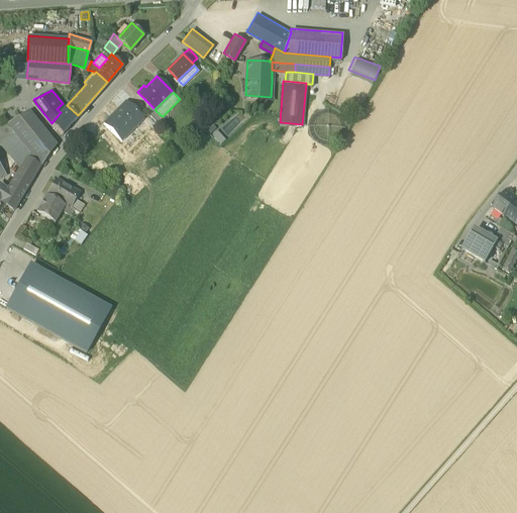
[(104,120),(121,138),(135,124),(143,116),(126,98),(104,120)]
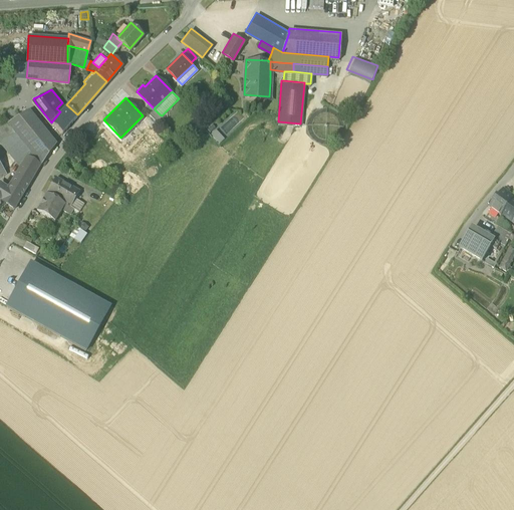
[(60,111),(65,106),(62,102),(56,108),(60,111)]
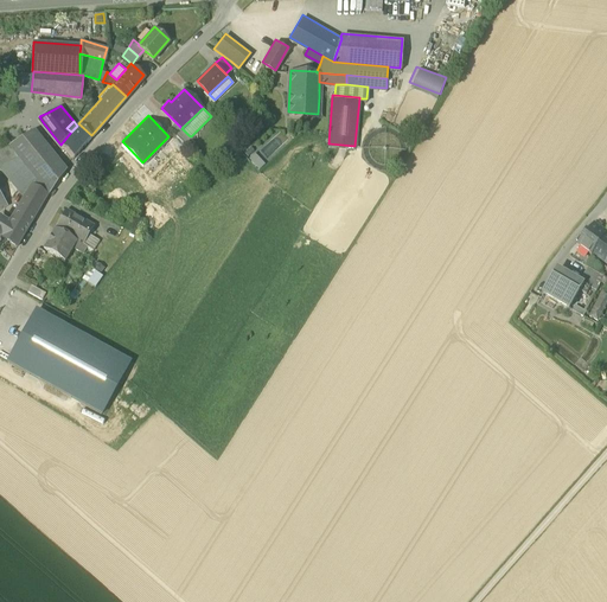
[(181,128),(174,121),(170,127),(183,140),(189,135),(181,128)]
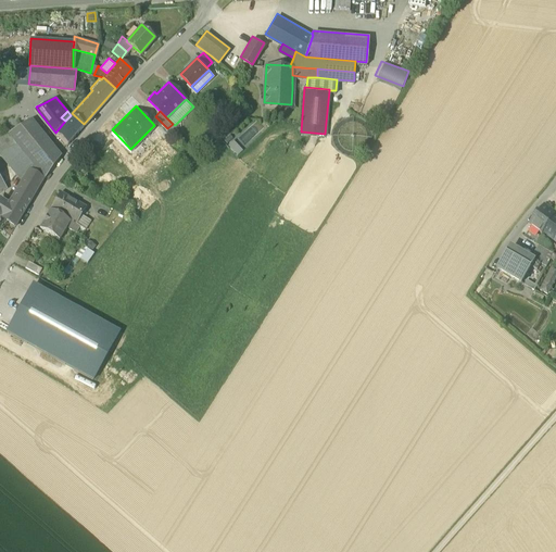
[(67,142),(84,124),(72,113),(71,115),(65,121),(55,133),(67,142)]
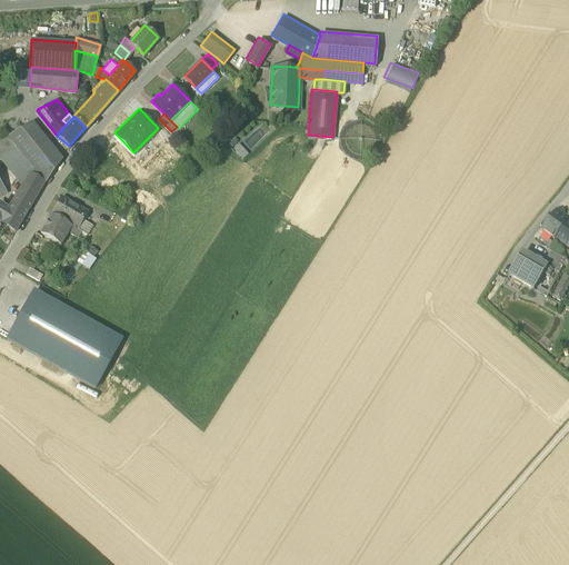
[(33,167),(31,171),(45,181),(62,157),(31,120),(8,135),(11,138),(18,147),(33,167)]
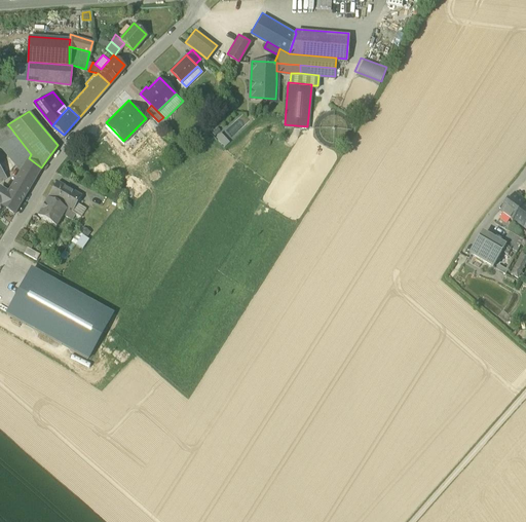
[(138,126),(140,128),(145,124),(149,128),(152,124),(146,118),(138,126)]
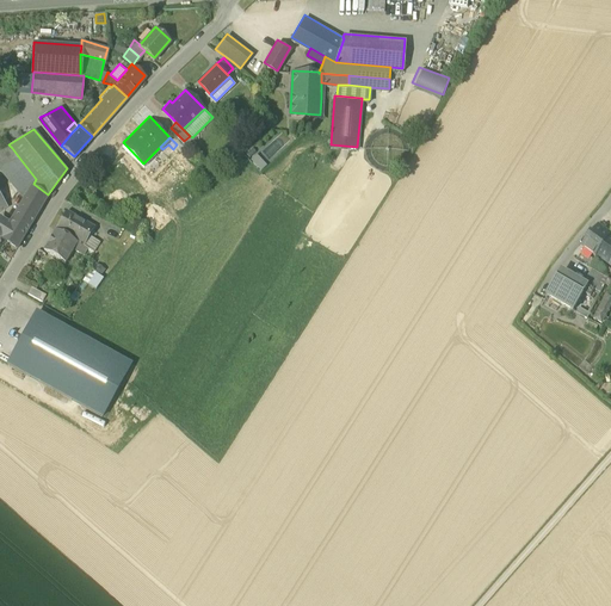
[(12,148),(0,153),(0,166),(19,158),(12,148)]
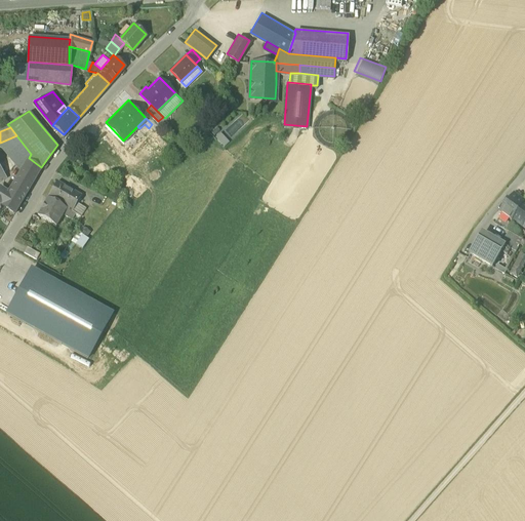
[(213,134),(223,144),(227,139),(218,129),(213,134)]
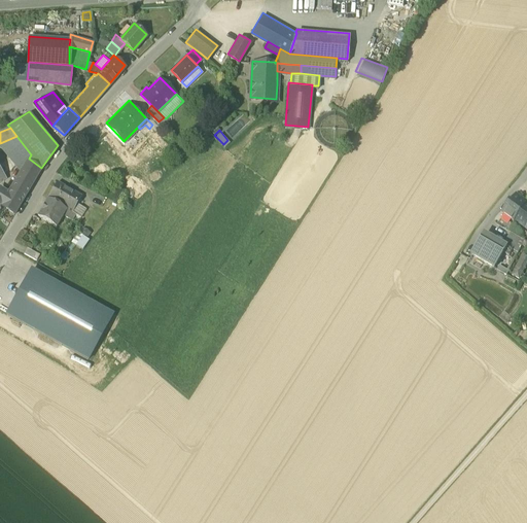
[(16,136),(0,143),(0,146),(21,172),(24,167),(29,159),(31,154),(16,136)]
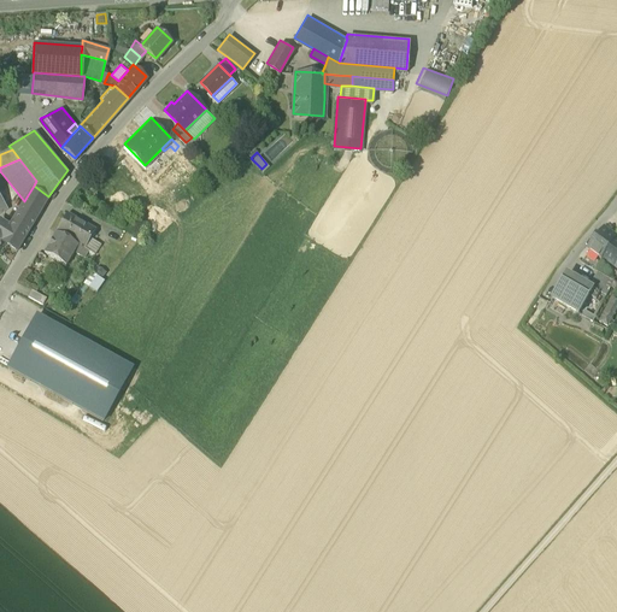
[(34,186),(28,195),(42,205),(48,196),(34,186)]
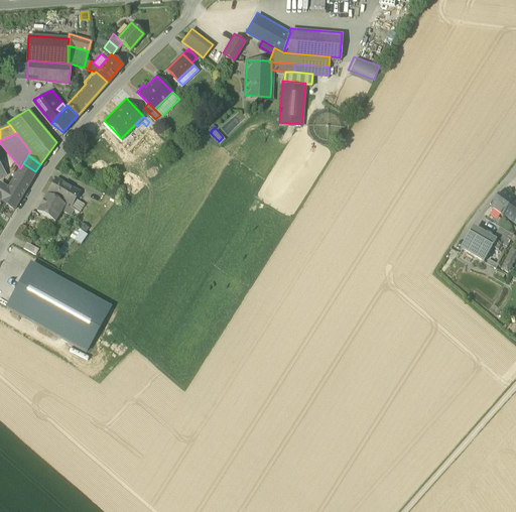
[(26,187),(35,171),(23,163),(20,168),(13,179),(26,187)]
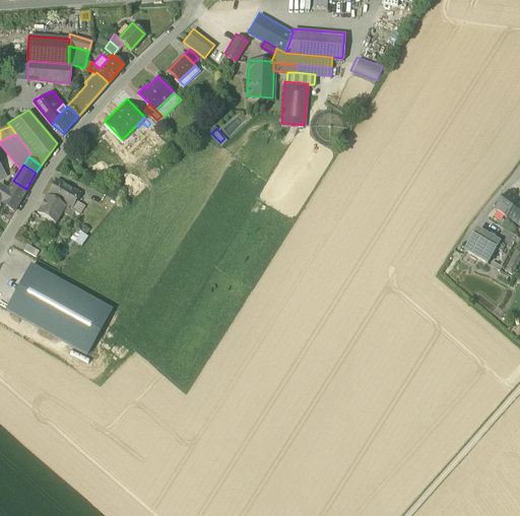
[(56,177),(47,194),(65,204),(71,207),(76,198),(80,191),(70,185),(71,185),(66,182),(65,182),(56,177)]
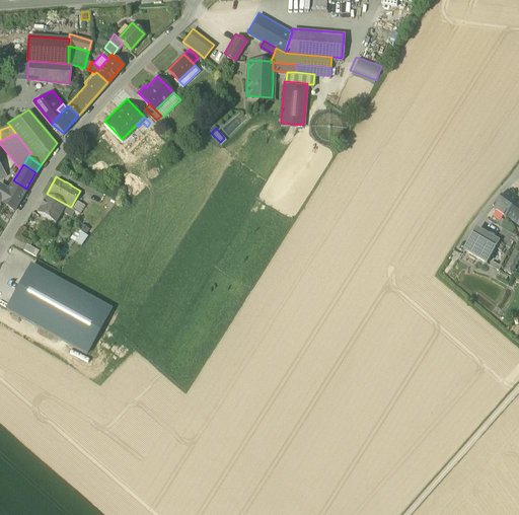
[(26,189),(13,180),(8,189),(0,184),(0,199),(14,208),(26,189)]
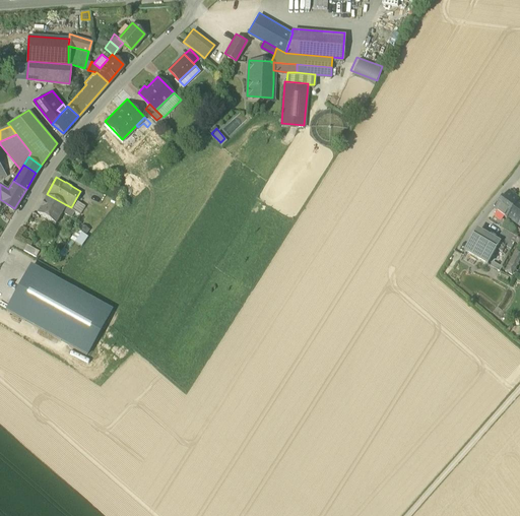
[(496,206),(508,215),(519,197),(519,196),(510,189),(496,206)]
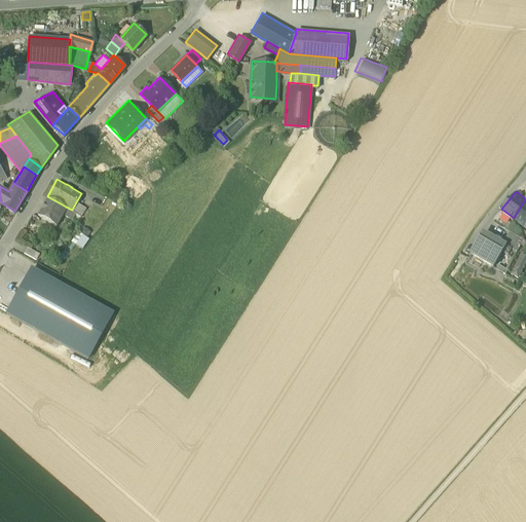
[(63,212),(66,207),(47,196),(37,214),(55,224),(63,212)]
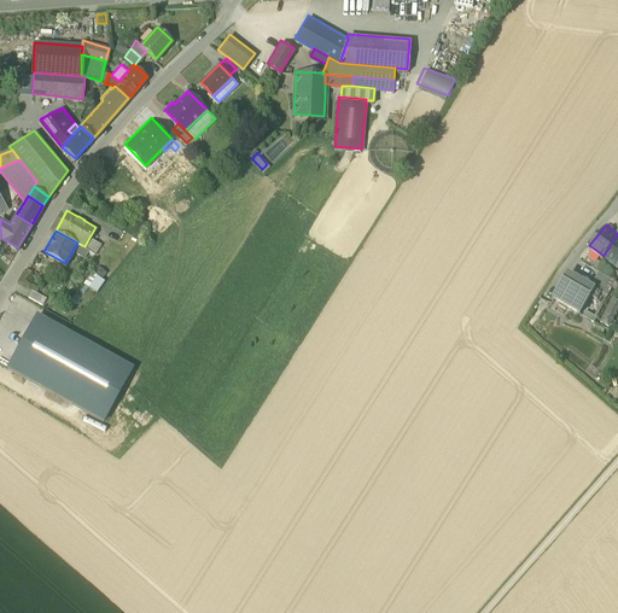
[(617,234),(604,256),(617,266),(617,234)]
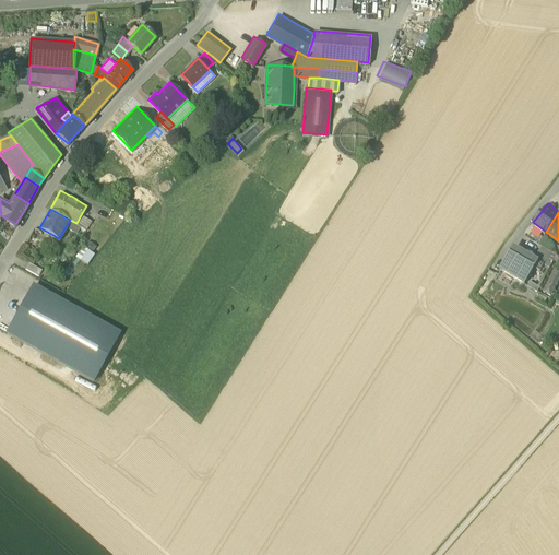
[(91,219),(82,213),(76,223),(85,228),(91,219)]
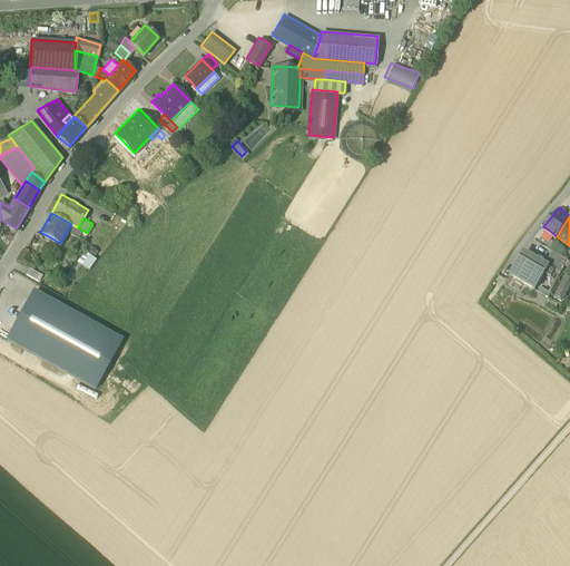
[(68,230),(84,238),(87,233),(78,227),(71,224),(68,230)]
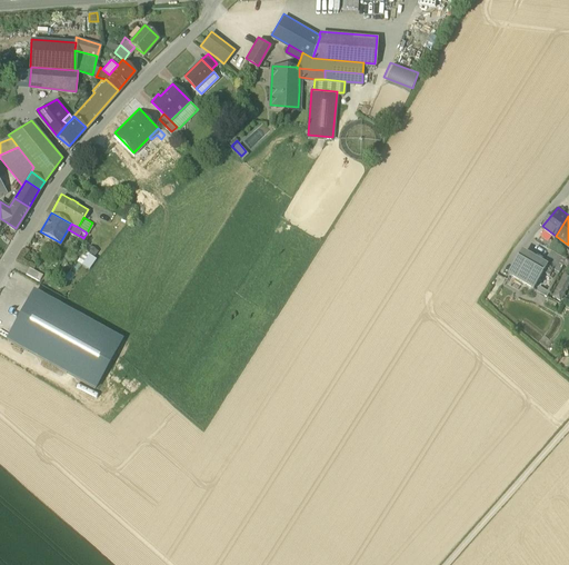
[(89,243),(83,249),(93,256),(98,249),(89,243)]
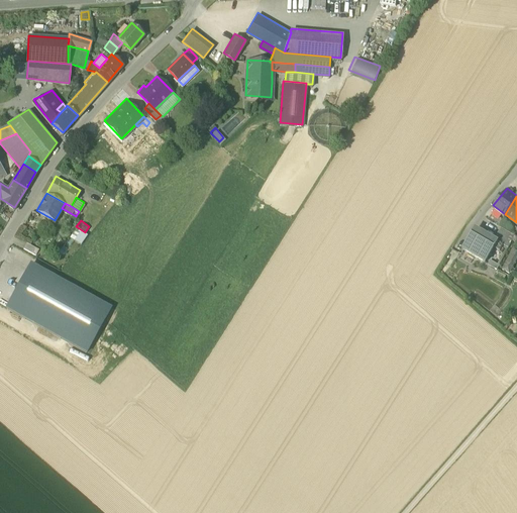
[(504,243),(508,246),(515,233),(501,225),(494,237),(497,239),(503,243),(504,243)]
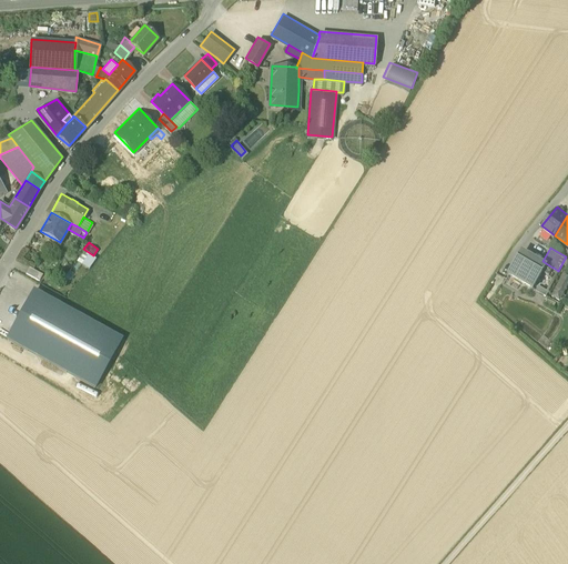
[(93,255),(83,249),(77,259),(87,265),(94,255),(93,255)]
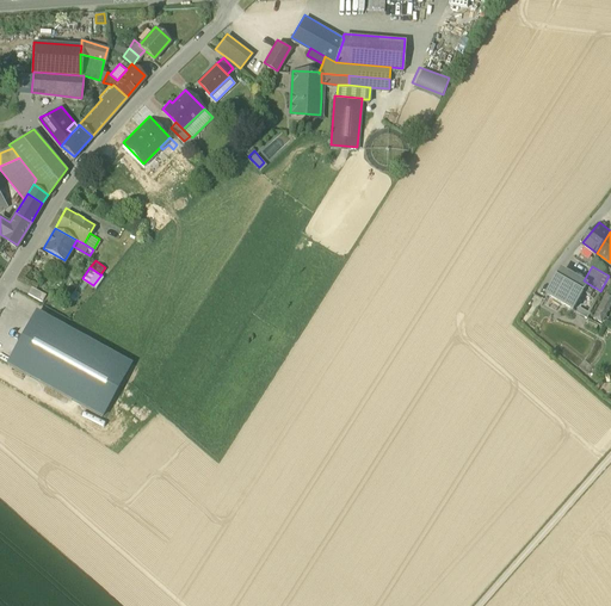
[(584,280),(562,269),(548,292),(573,308),(584,290),(587,283),(584,280)]
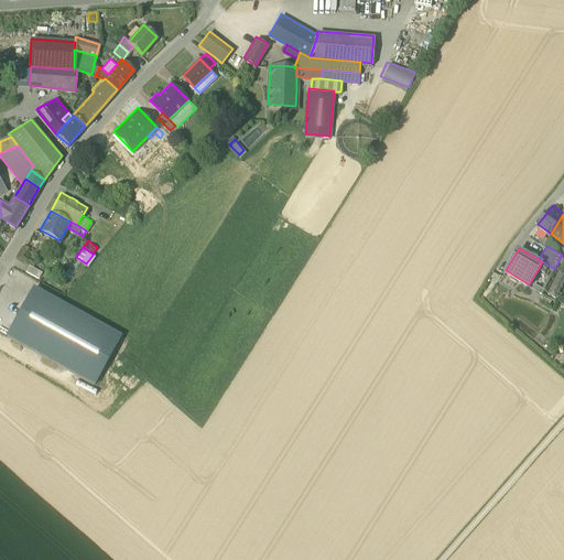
[(20,268),(33,275),(38,267),(24,259),(20,268)]
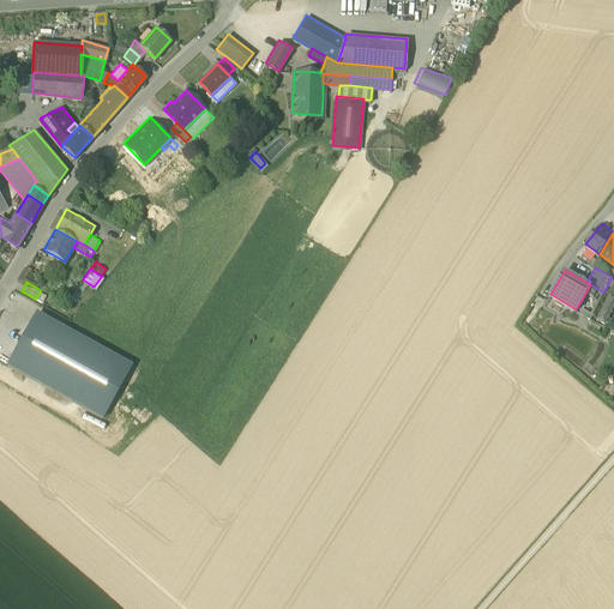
[(590,284),(587,291),(594,296),(597,289),(590,284)]
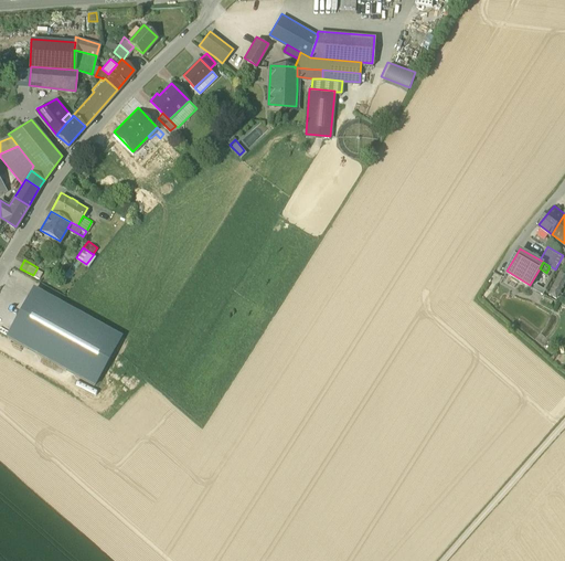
[(552,270),(543,286),(546,287),(555,270),(551,266),(550,268),(552,270)]
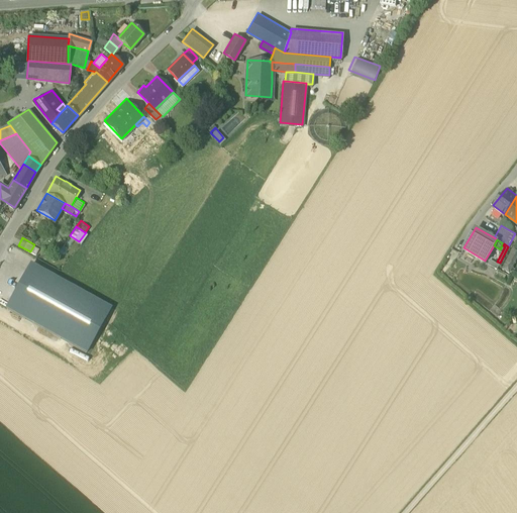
[(516,255),(516,247),(513,245),(503,268),(510,271),(516,255)]
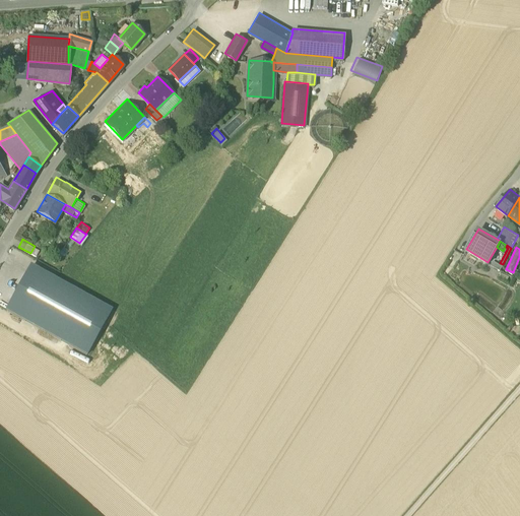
[(500,269),(503,264),(500,263),(493,259),(491,263),(500,269)]
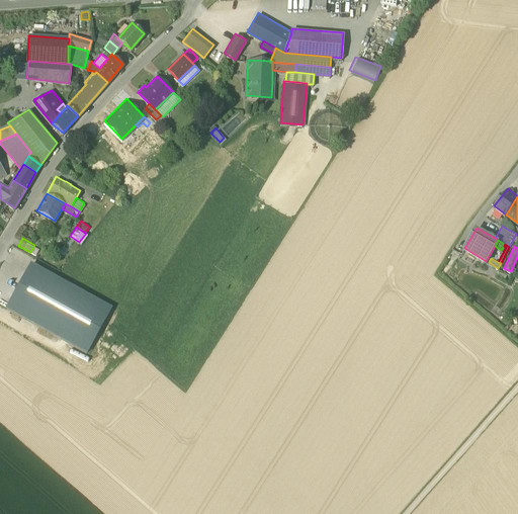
[(30,262),(6,307),(86,351),(111,307),(30,262)]
